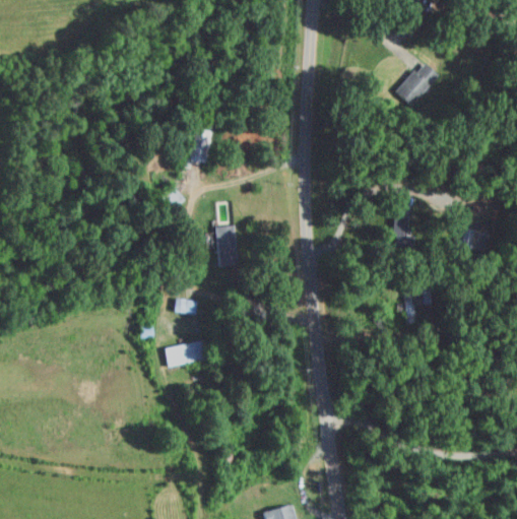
[(416,73),(414,71),(395,95),(414,109),(439,75),(424,64),(416,73)]
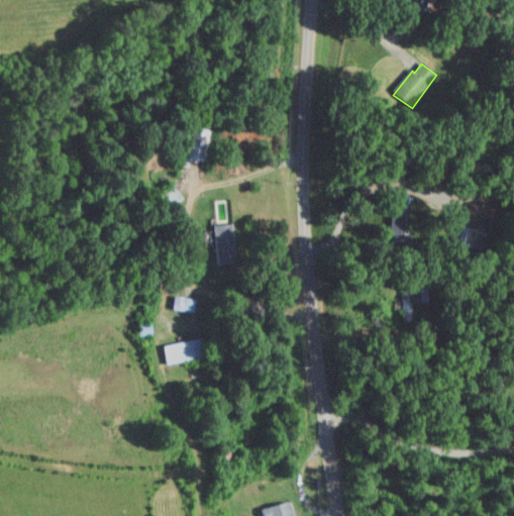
[(210,129),(191,125),(183,159),(202,163),(210,129)]
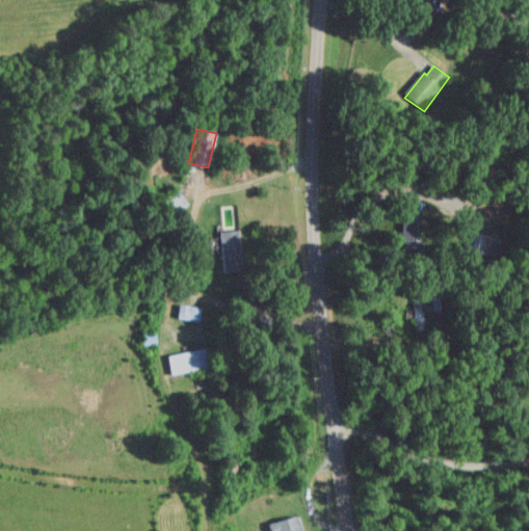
[(424,212),(408,212),(408,221),(400,221),(400,251),(423,251),(424,212)]
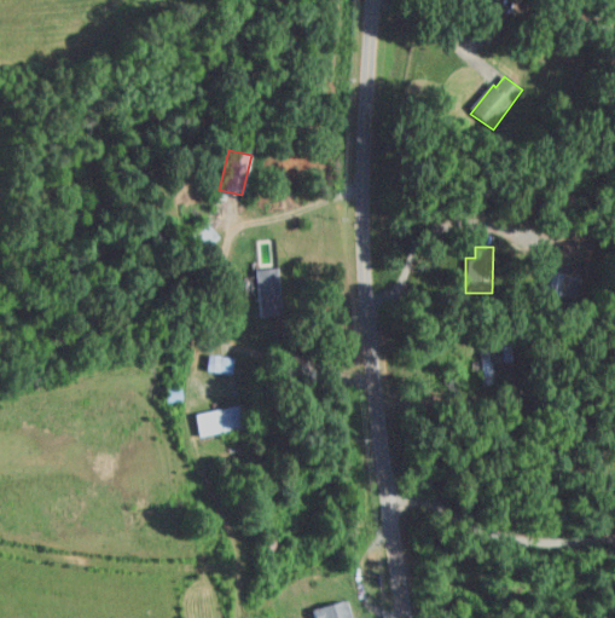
[(282,317),(280,269),(257,269),(259,317),(282,317)]
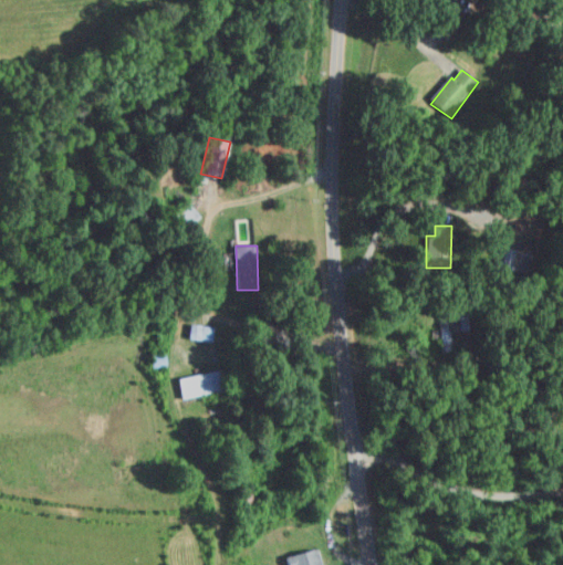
[(524,250),(500,249),(499,270),(523,271),(524,250)]
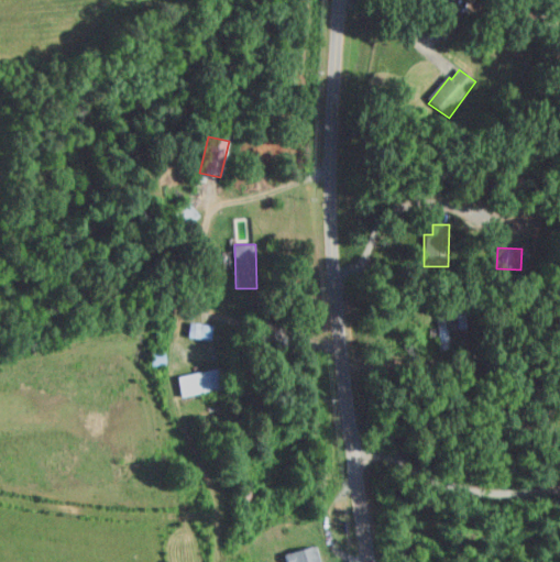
[(450,349),(450,329),(452,329),(451,312),(439,312),(440,350),(450,349)]
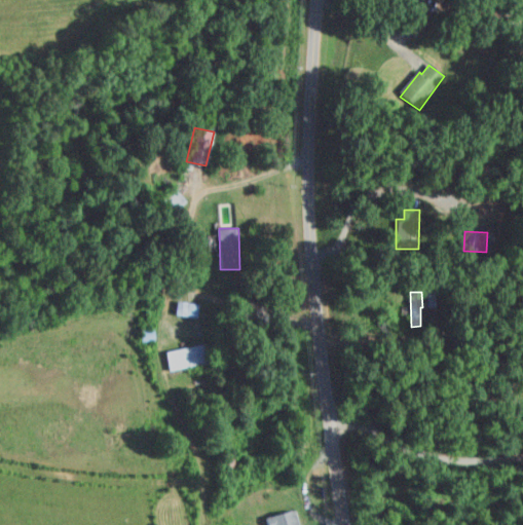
[(175,314),(198,319),(200,304),(177,301),(175,314)]
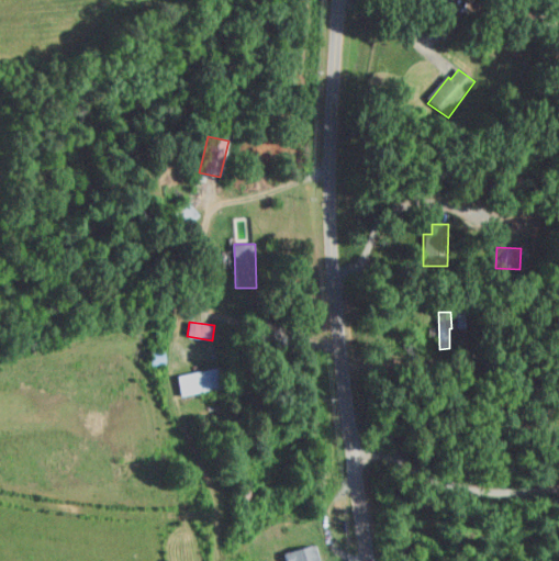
[(151,366),(166,365),(166,352),(151,352),(151,366)]
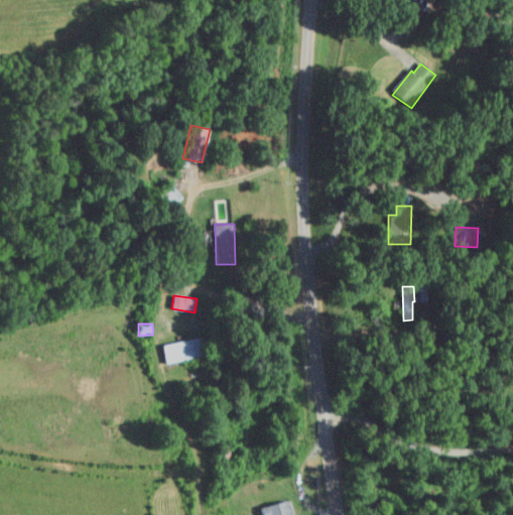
[(166,365),(207,356),(203,337),(162,346),(166,365)]
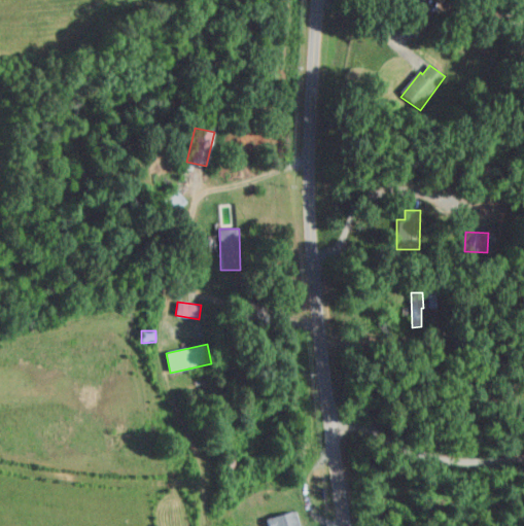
[(301,525),(298,511),(266,518),(268,525),(301,525)]
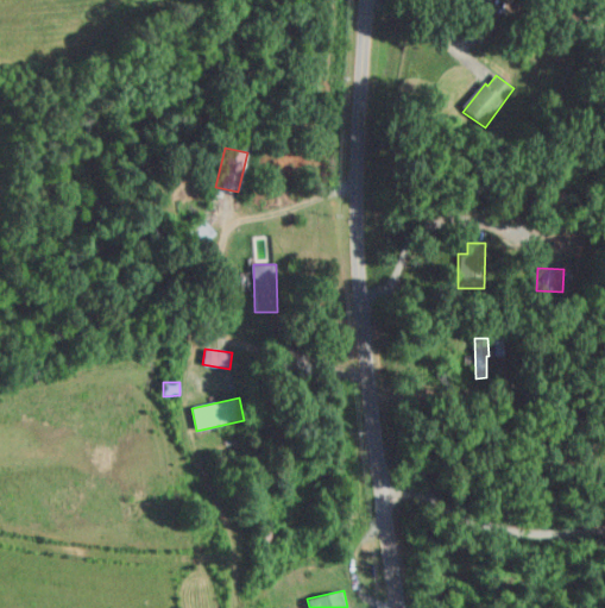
All buildings are outlined.
